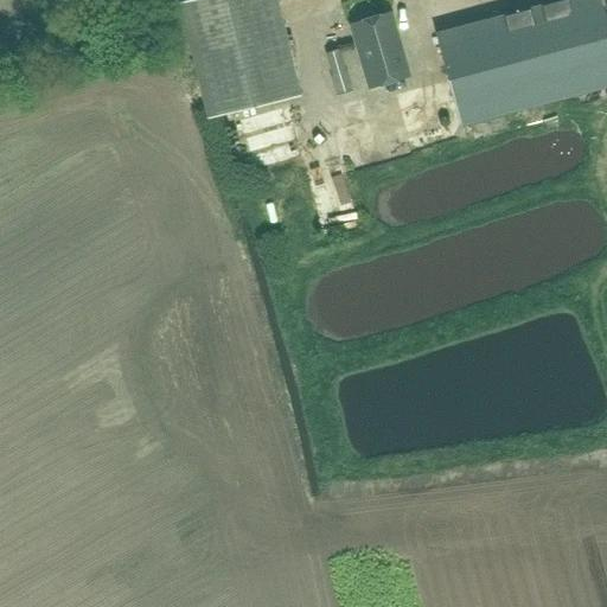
[(206,120),(300,96),(275,0),(190,0),(178,4),(206,120)]
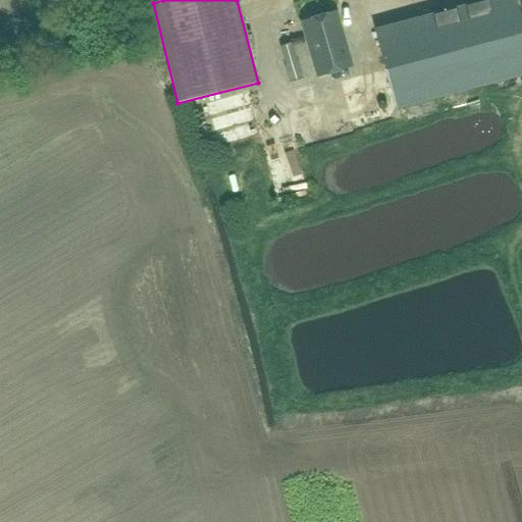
[(484,0),(373,30),(395,109),(521,74),(521,27),(515,0),(484,0)]
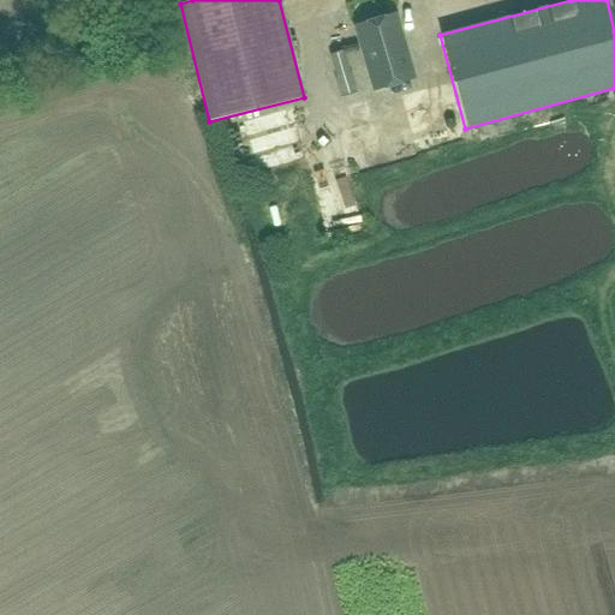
[(356,25),(371,89),(410,79),(395,16),(356,25)]
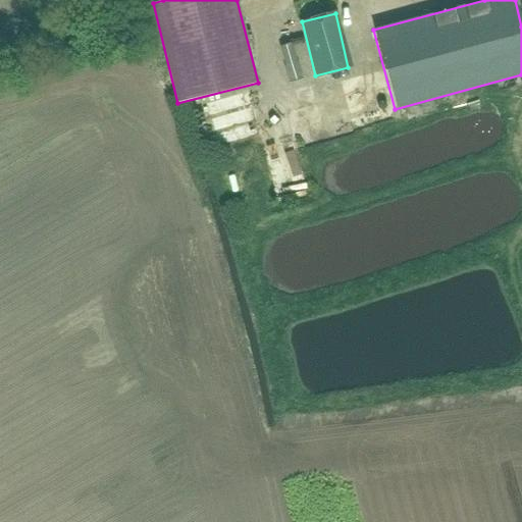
[(284,66),(297,63),(291,43),(279,46),(284,66)]
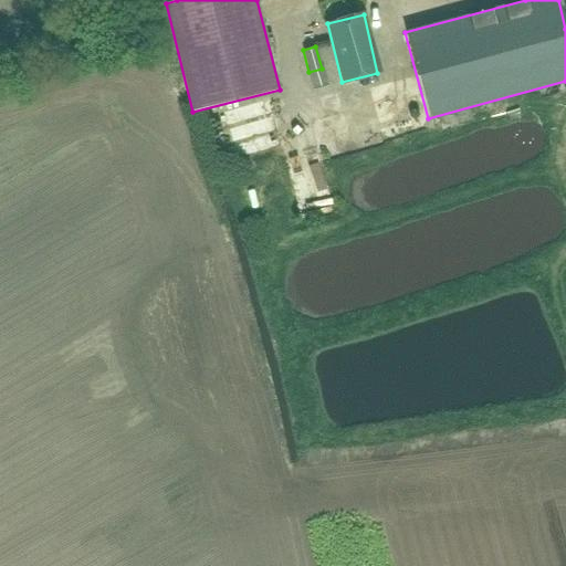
[(218,108),(231,155),(282,140),(270,94),(218,108)]
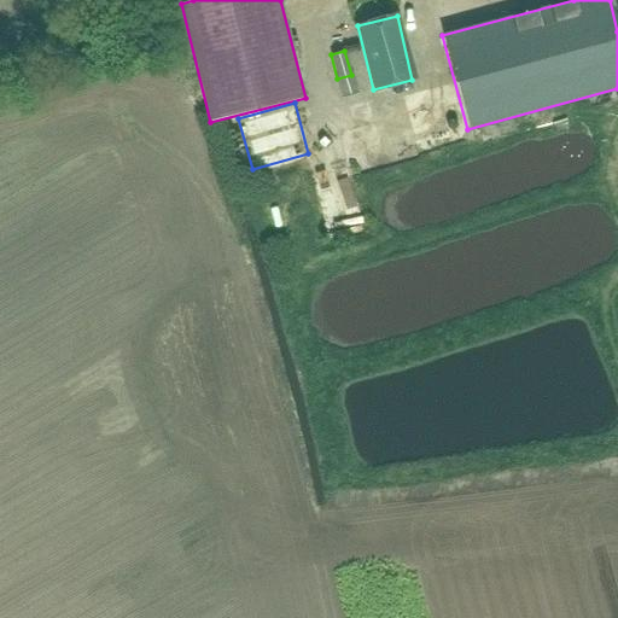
[(325,163),(315,164),(324,225),(348,221),(345,210),(357,209),(348,146),(357,145),(361,169),(378,167),(372,128),(320,136),(325,163)]
